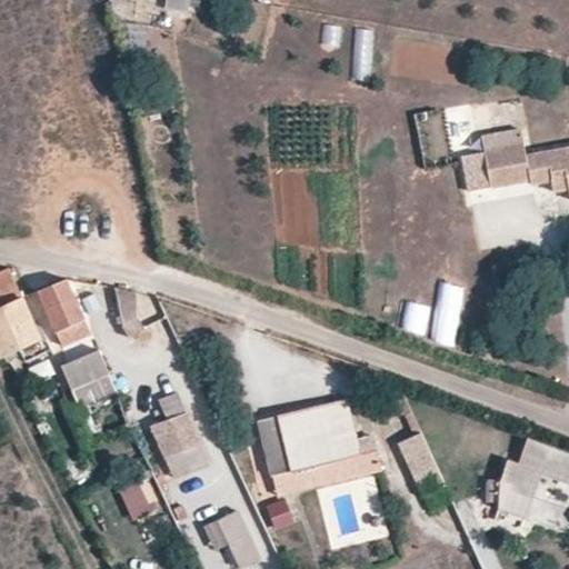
[(190,0),(168,0),(168,7),(189,10),(190,0)]
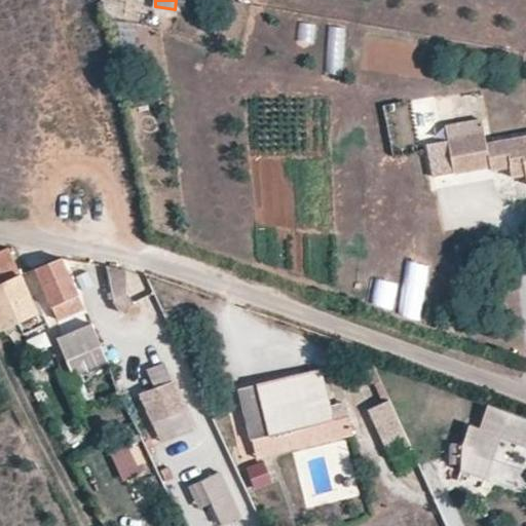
[(320,27),(321,47),(340,47),(340,26),(320,27)]
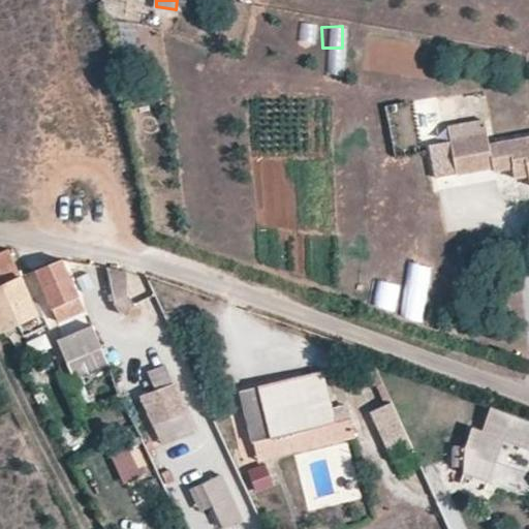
[(422,139),(440,135),(432,97),(413,101),(422,139)]
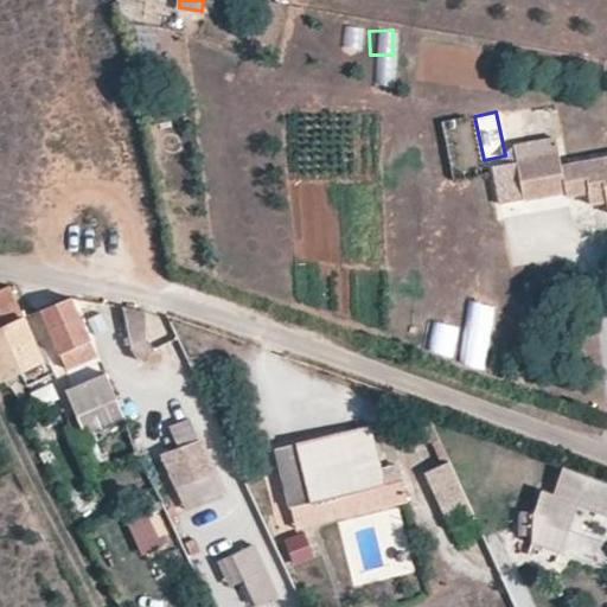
[(517,155),(525,199),(564,193),(564,196),(593,193),(594,202),(606,200),(606,152),(560,160),(557,151),(517,155)]
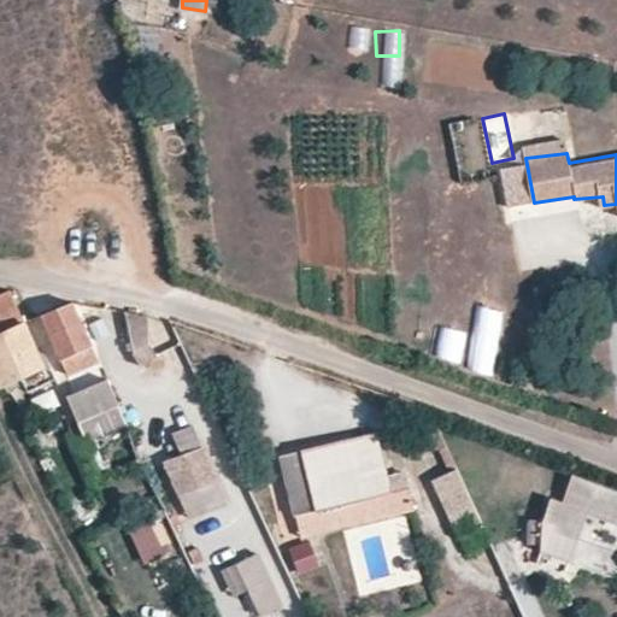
[(0,292),(0,385),(45,368),(23,322),(9,288),(0,292)]
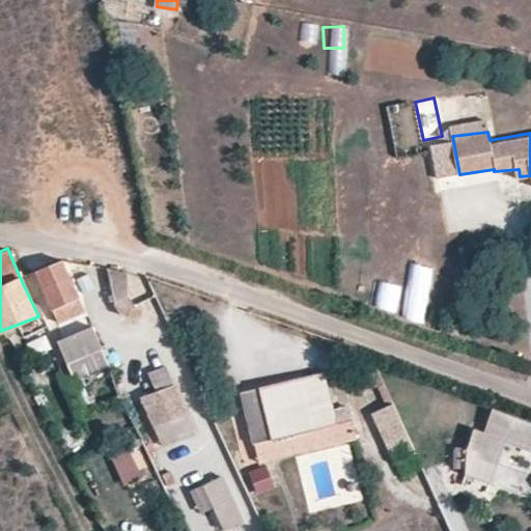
[(81,295),(63,257),(30,272),(50,310),(81,295)]
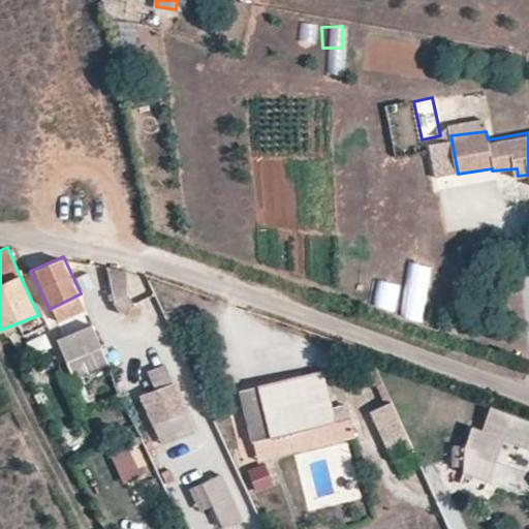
[(377,281),(374,308),(397,310),(400,283),(377,281)]
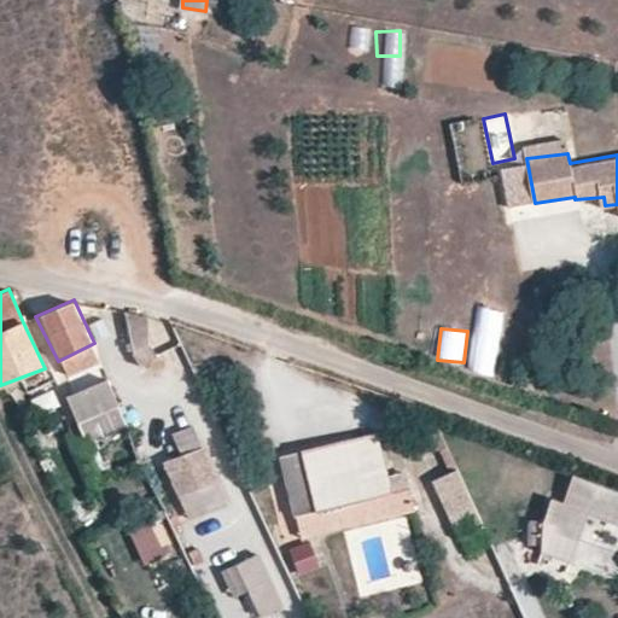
[(472,333),(467,371),(495,374),(499,336),(472,333)]
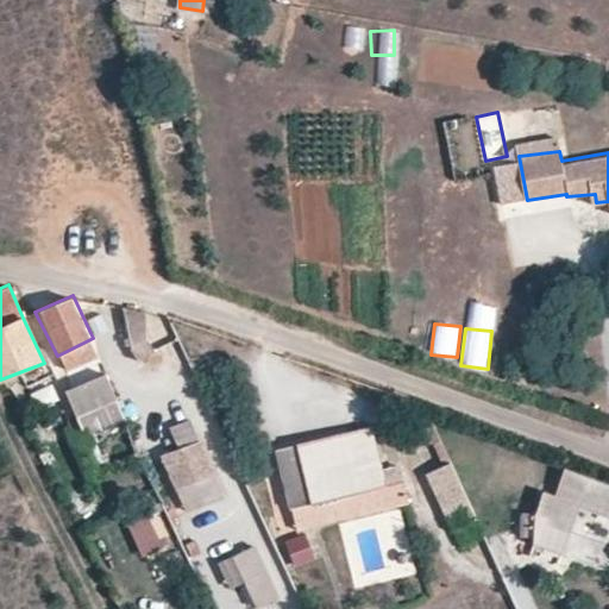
[(129,346),(138,360),(155,351),(144,337),(129,346)]
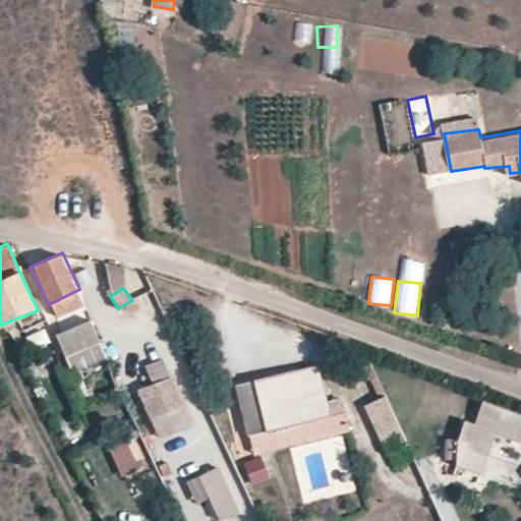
[(61,331),(71,352),(97,339),(87,319),(61,331)]
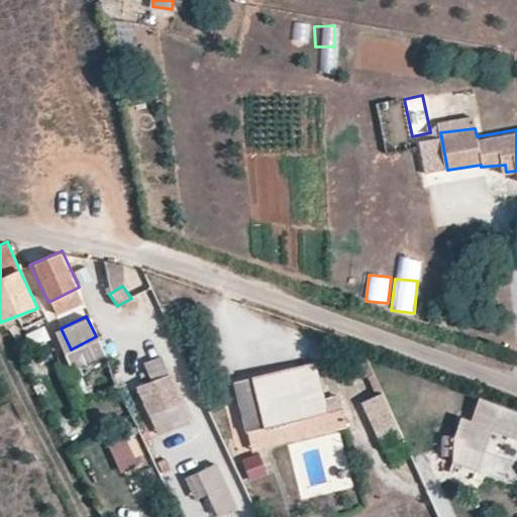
[(152,381),(137,387),(159,437),(192,423),(163,355),(144,363),(152,381)]
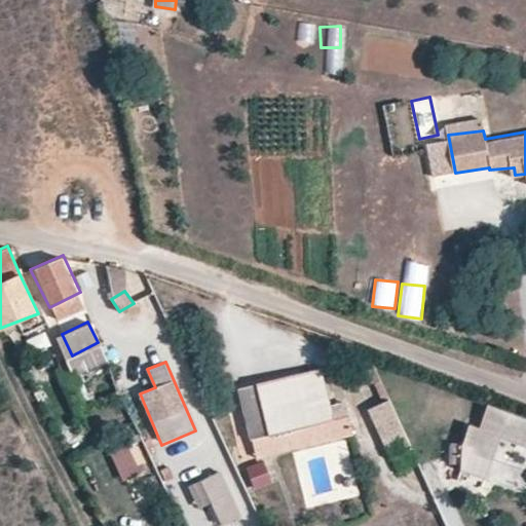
[(332,420),(321,371),(261,385),(266,408),(248,413),(254,438),(332,420)]
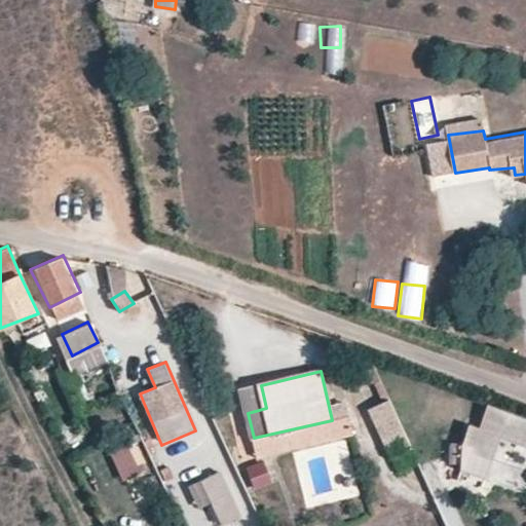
[(261,385),(242,389),(248,413),(266,408),(261,385)]
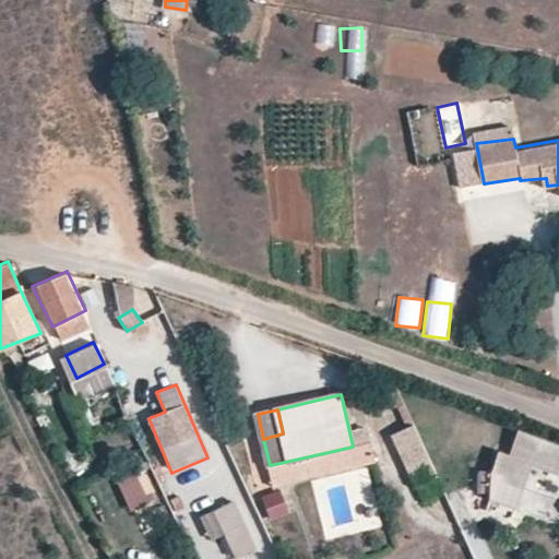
[(416,424),(389,436),(406,473),(432,461),(416,424)]
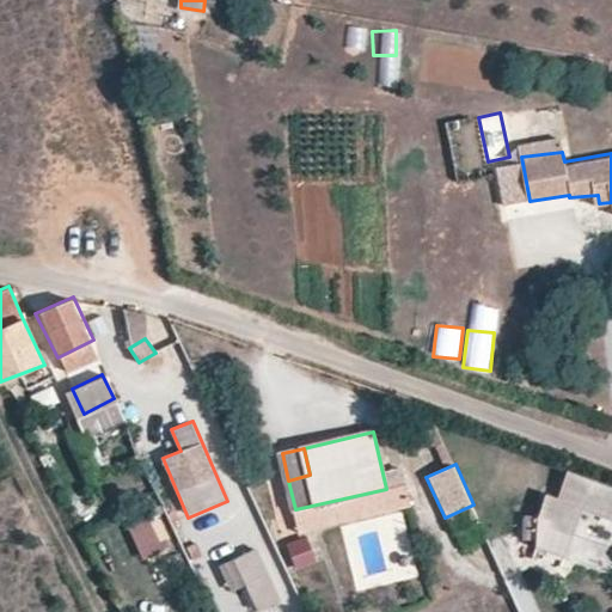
[(611,487),(570,471),(561,495),(548,490),(539,515),(521,508),(513,532),(530,538),(528,543),(562,556),(581,506),(611,518),(611,487)]
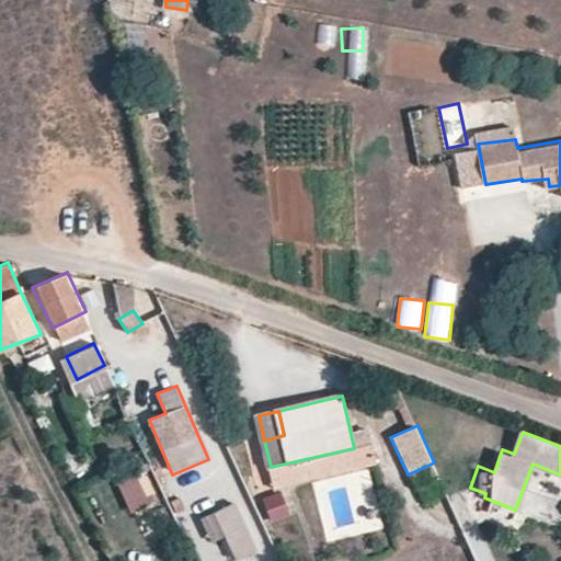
[(118,484),(134,513),(161,499),(146,469),(118,484)]
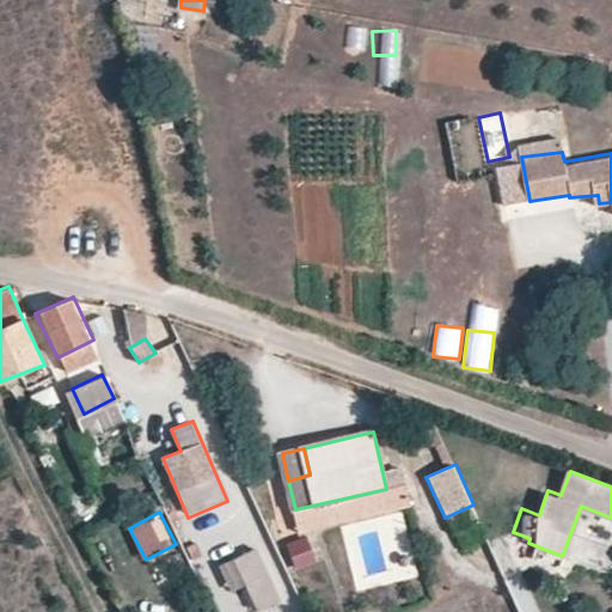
[(294,568),(316,563),(311,537),(289,540),(294,568)]
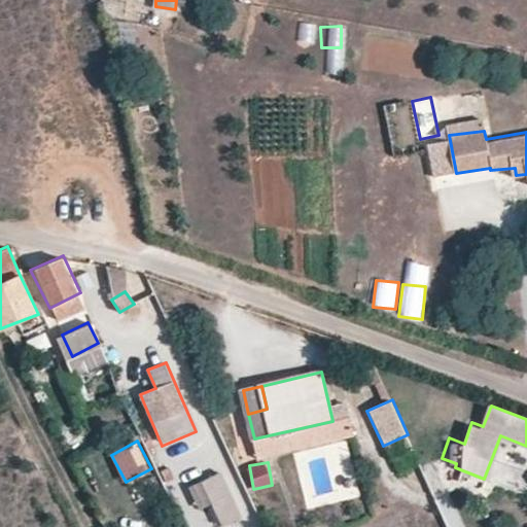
[(198,511),(212,505),(219,526),(223,526),(242,521),(225,473),(189,485),(198,511)]
